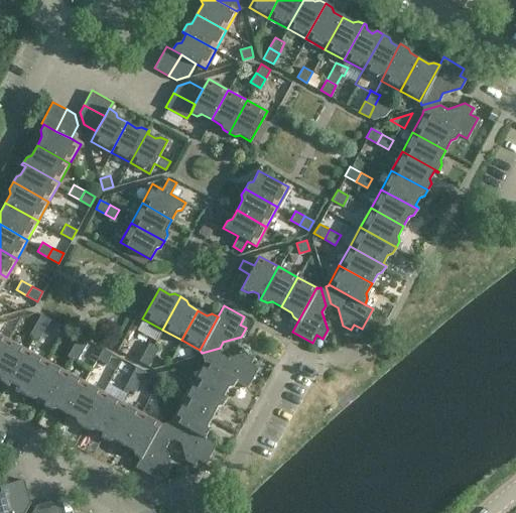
[(41,312),(35,324),(44,329),(50,318),(41,312)]
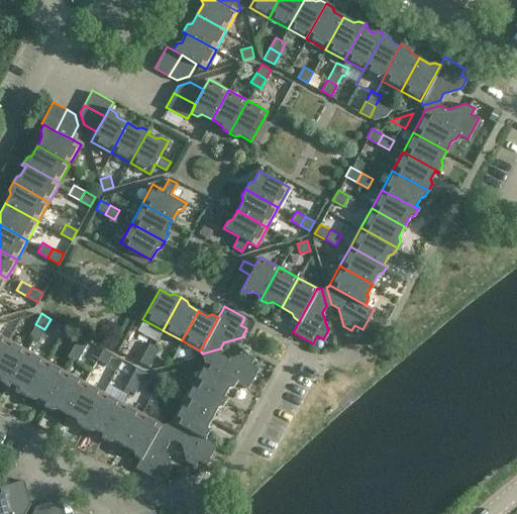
[(29,334),(38,340),(44,329),(35,324),(29,334)]
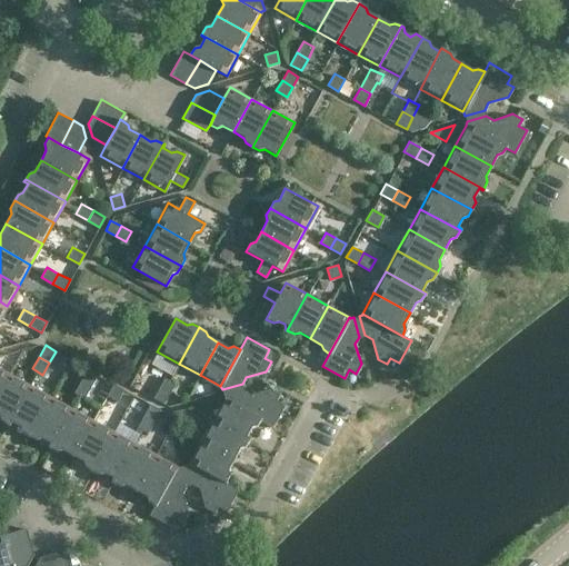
[(87,368),(80,380),(91,386),(98,375),(87,368)]
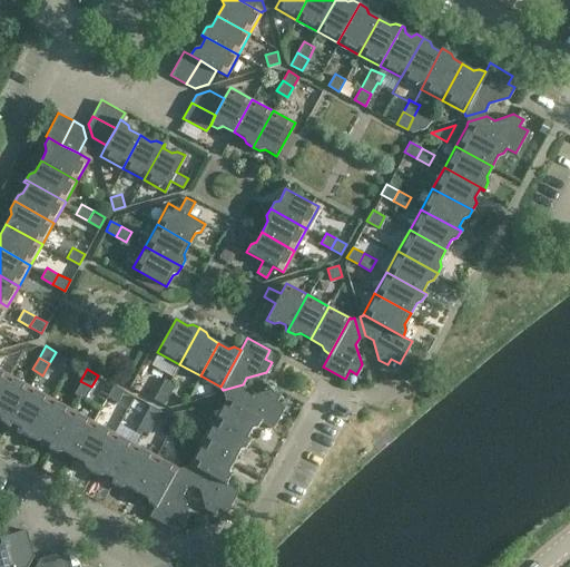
[(9,374),(0,390),(0,417),(1,421),(10,427),(12,422),(32,387),(9,374)]
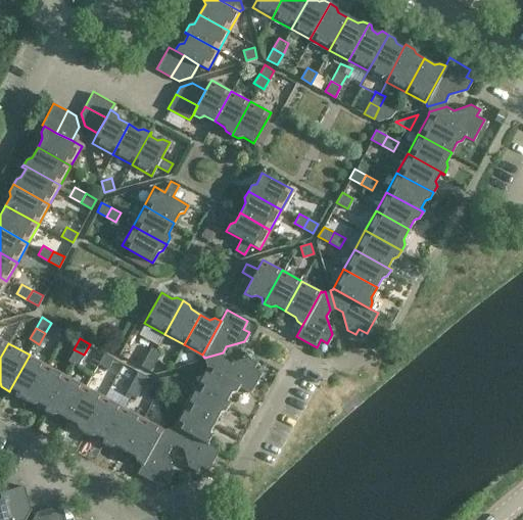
[(151,346),(146,356),(155,361),(160,351),(151,346)]
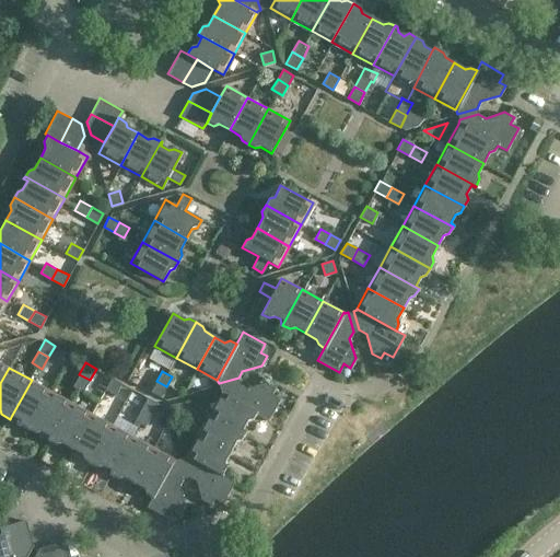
[(72,385),(83,392),(90,380),(79,374),(72,385)]
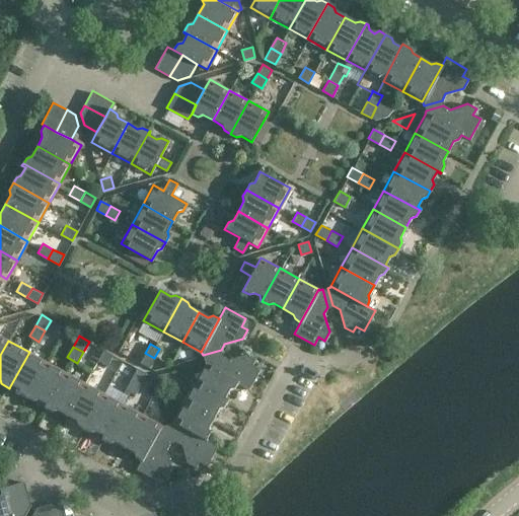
[(113,354),(103,349),(97,360),(107,365),(113,354)]
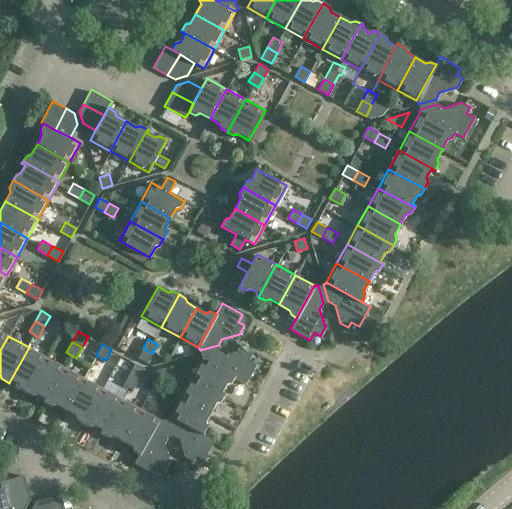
[(45,356),(29,347),(11,379),(19,384),(20,389),(26,392),(45,356)]
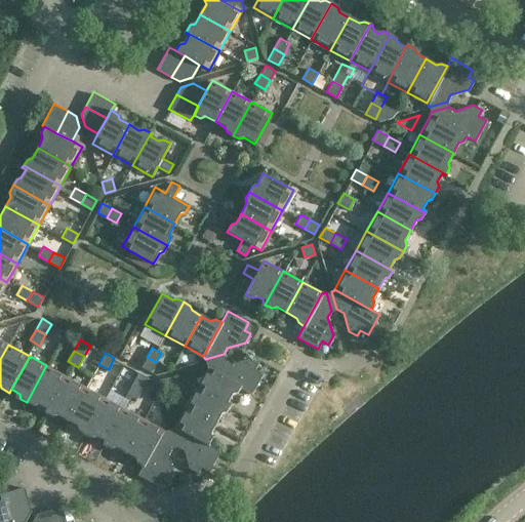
[(147,357),(142,366),(151,371),(156,362),(147,357)]
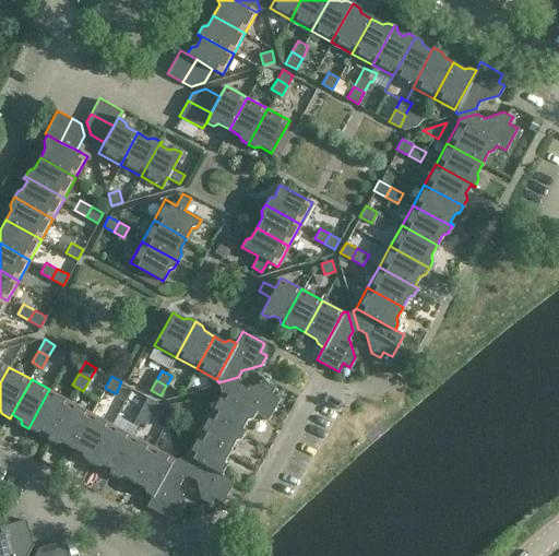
[(240,383),(219,389),(221,392),(256,412),(268,420),(281,398),(271,392),(274,386),(265,381),(246,387),(240,383)]
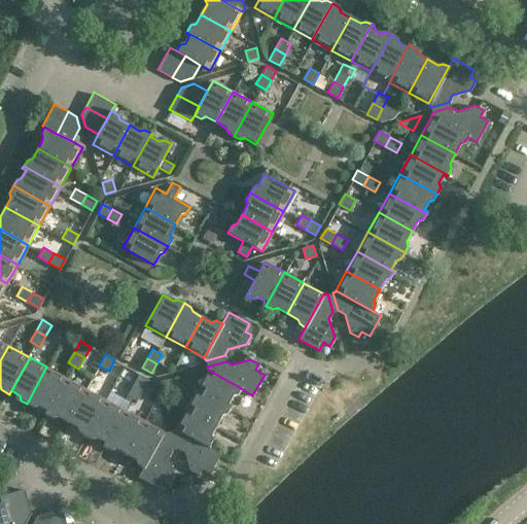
[(46,367),(27,404),(33,407),(38,406),(47,411),(65,377),(46,367)]
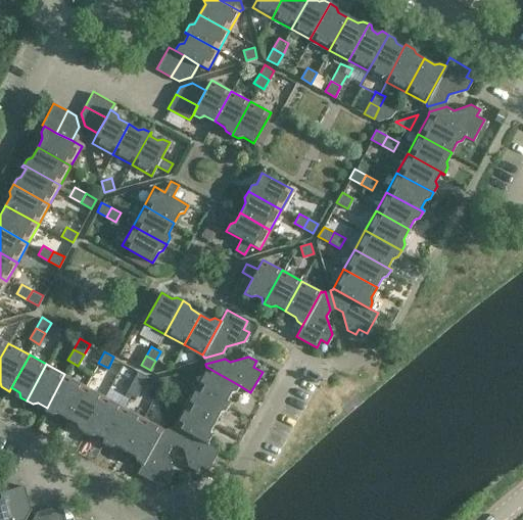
[(239,385),(206,367),(196,384),(227,400),(231,392),(236,391),(239,385)]
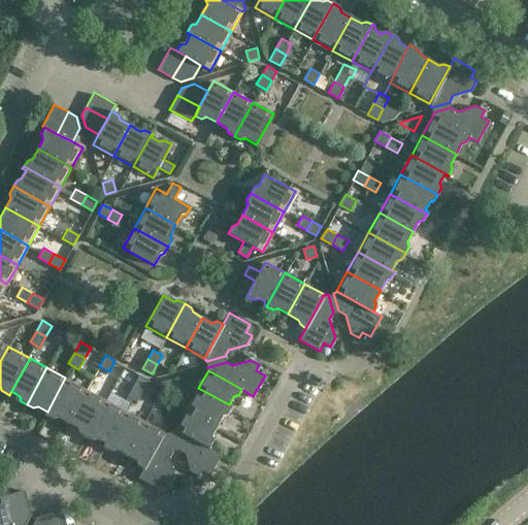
[(139,374),(133,385),(143,390),(149,380),(139,374)]
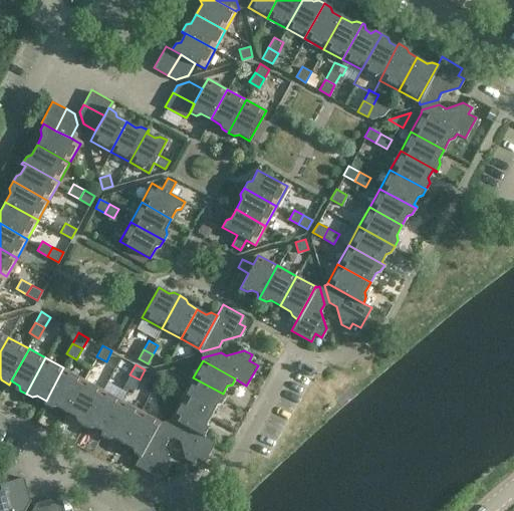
[(46,401),(43,404),(51,408),(56,407),(66,412),(83,378),(63,367),(46,401)]
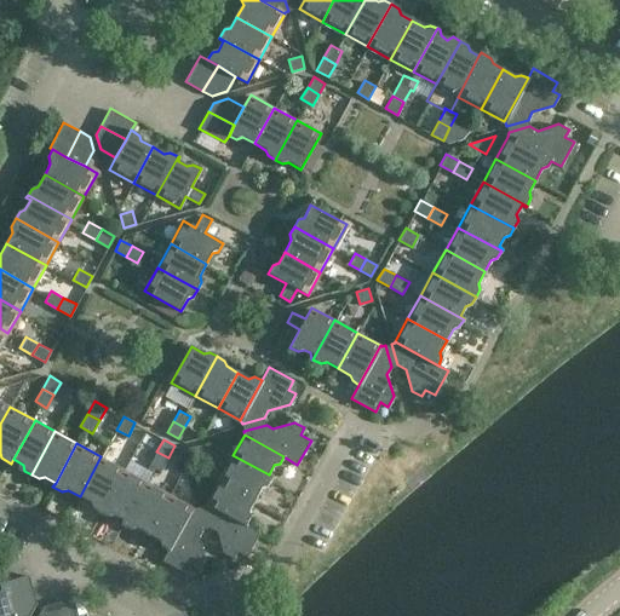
[(187,448),(190,460),(202,456),(200,444),(187,448)]
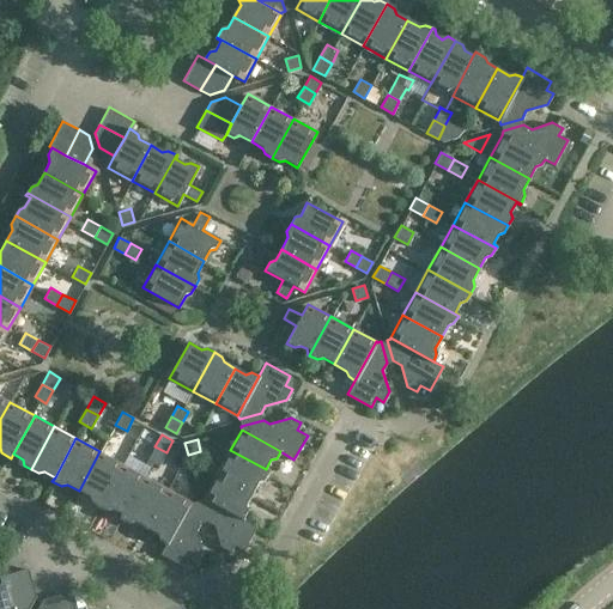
[(147,458),(159,466),(167,452),(155,446),(147,458)]
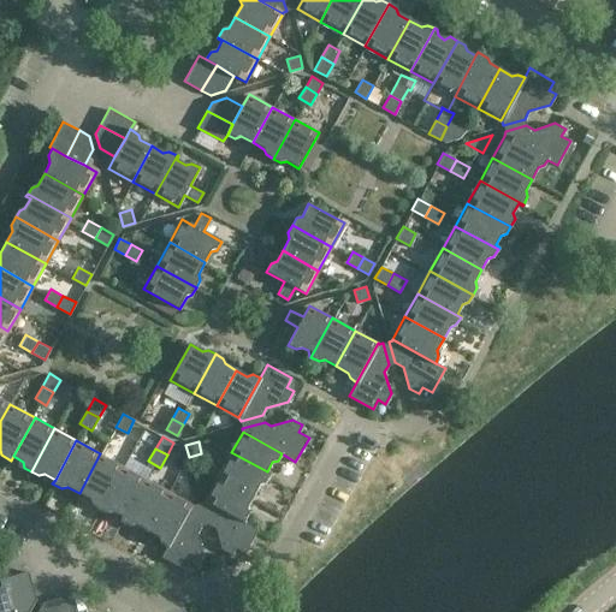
[(271,474),(267,471),(231,452),(218,476),(253,497),(259,485),(265,483),(271,474)]
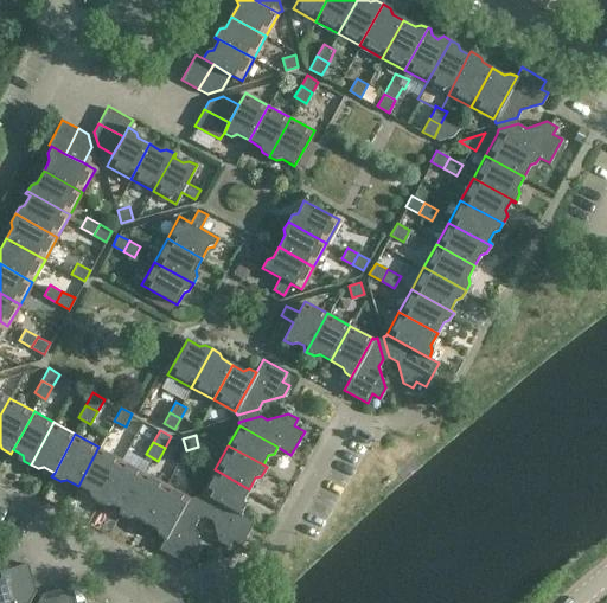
[(98,447),(78,486),(89,492),(91,498),(98,501),(121,459),(98,447)]
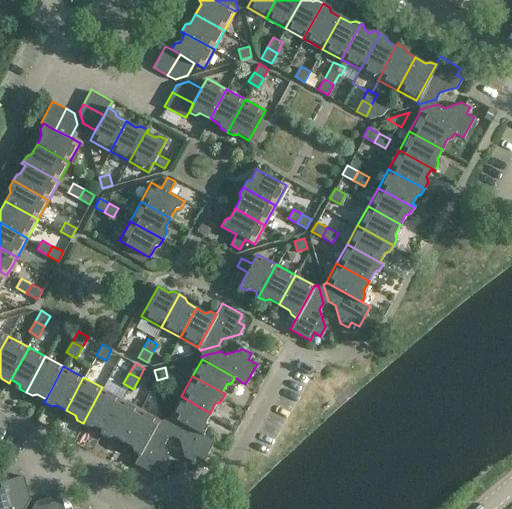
[(102,387),(83,423),(89,426),(94,425),(102,430),(120,397),(102,387)]
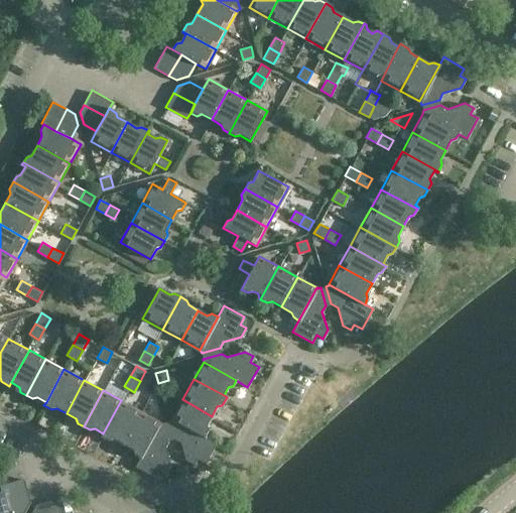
[(207,425),(212,416),(182,399),(172,417),(206,436),(208,430),(207,425)]
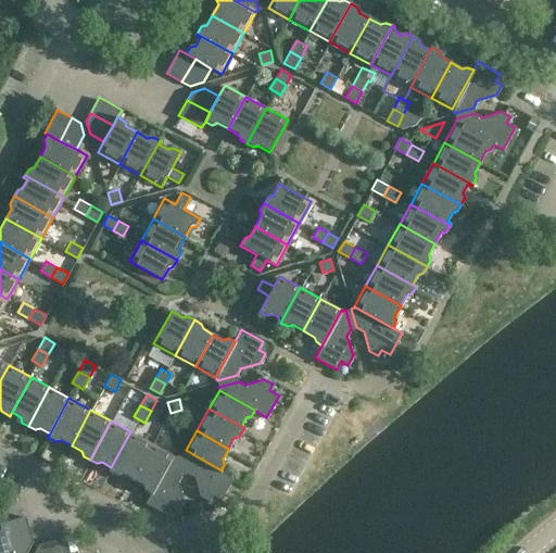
[(130,431),(111,467),(109,470),(117,475),(123,474),(134,479),(152,443),(130,431)]
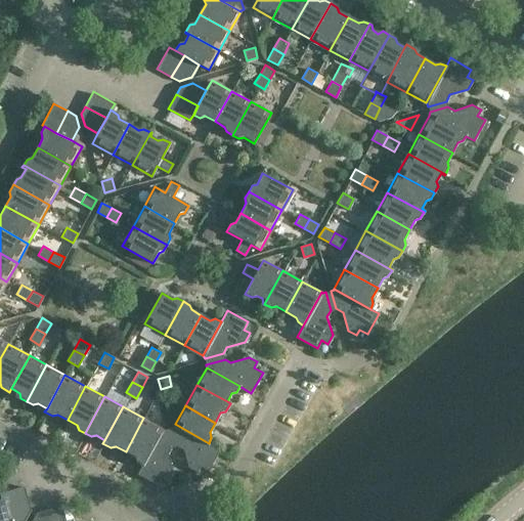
[(143,418),(126,451),(135,457),(136,462),(142,465),(162,428),(143,418)]
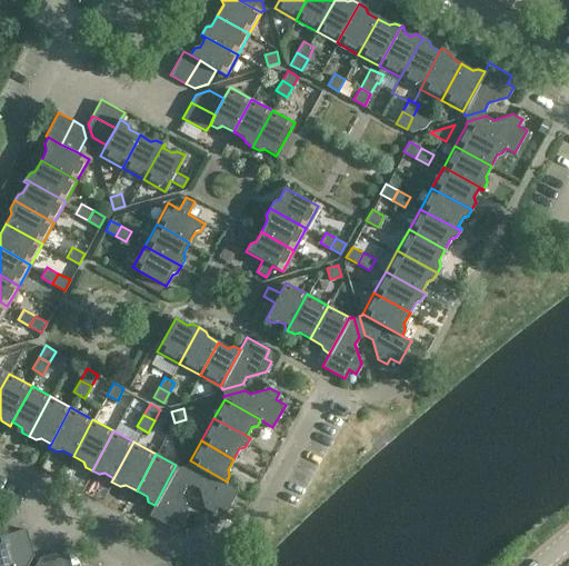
[(227,482),(190,460),(187,464),(192,484),(199,487),(205,507),(213,513),(218,506),(226,510),(239,488),(227,482)]
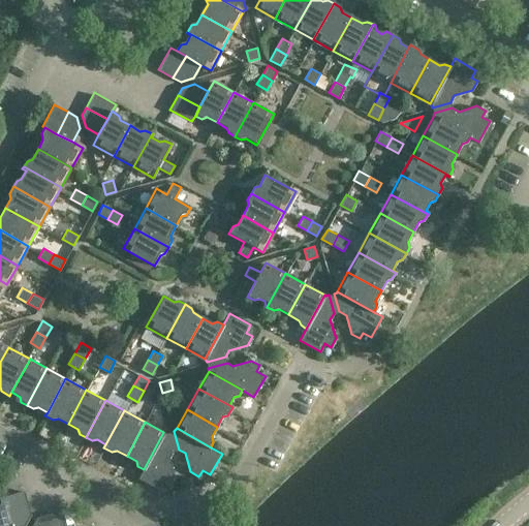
[(144,469),(138,477),(159,489),(163,482),(169,485),(175,475),(169,457),(173,452),(167,432),(165,433),(163,432),(144,469)]
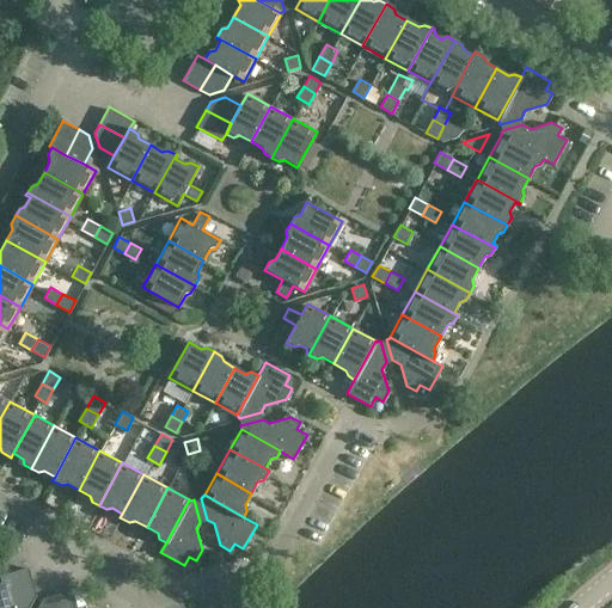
[(0,573),(0,576),(1,582),(2,582),(4,589),(32,581),(28,566),(0,573)]
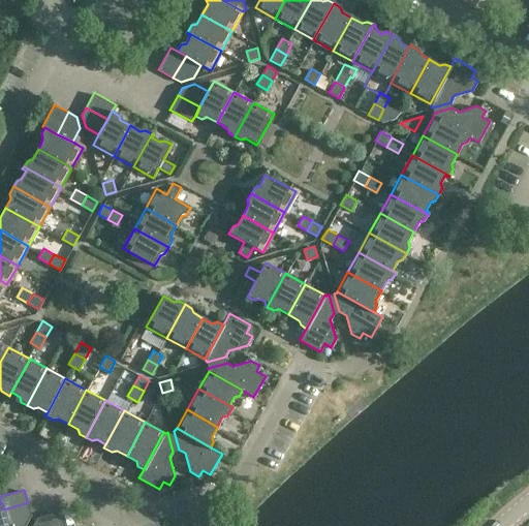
[(3,509),(7,521),(31,514),(28,502),(3,509)]
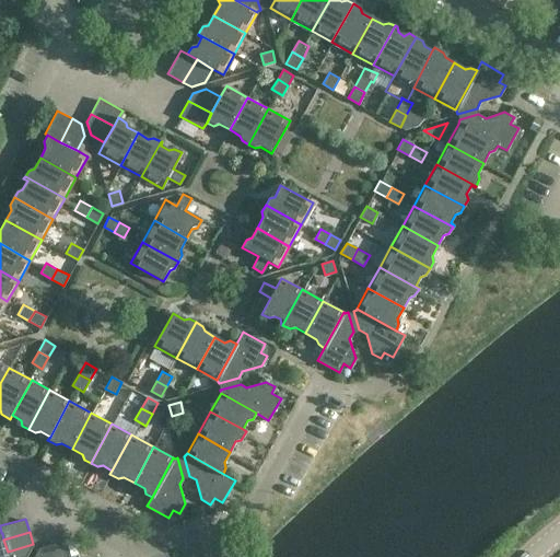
[(0,556),(23,556),(26,556),(33,544),(8,552),(3,540),(2,533),(1,533),(0,533),(0,556)]
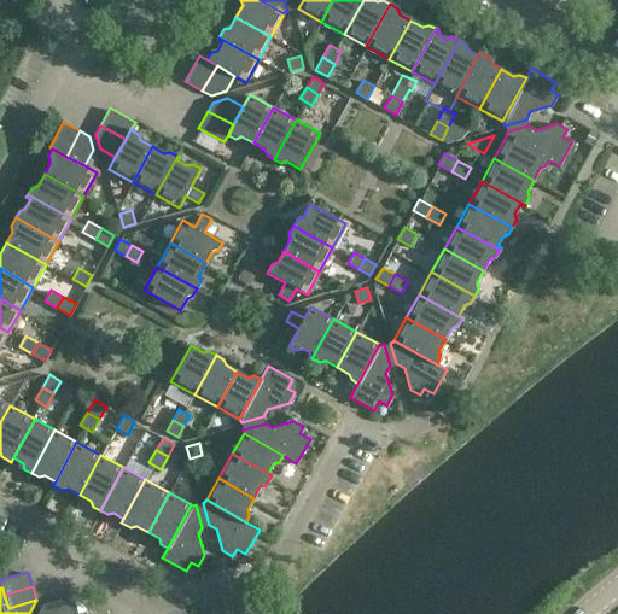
[(76,613),(71,595),(57,600),(60,613),(76,613)]
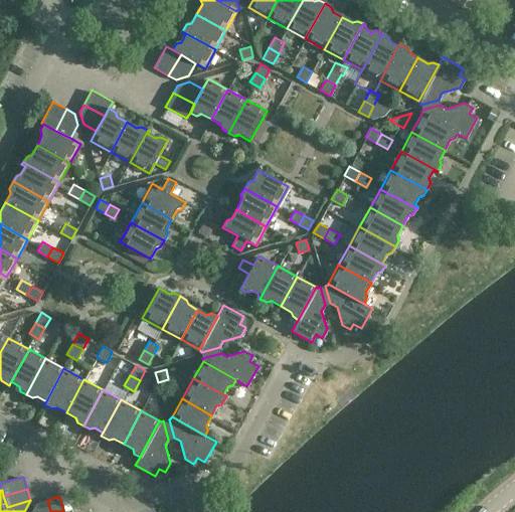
[(50,511),(47,500),(36,503),(38,511),(50,511)]
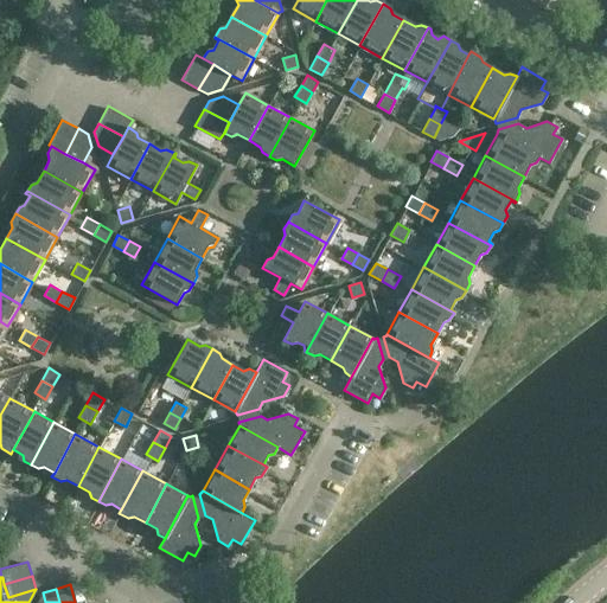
[(45,602),(43,592),(42,592),(36,602),(45,602)]
